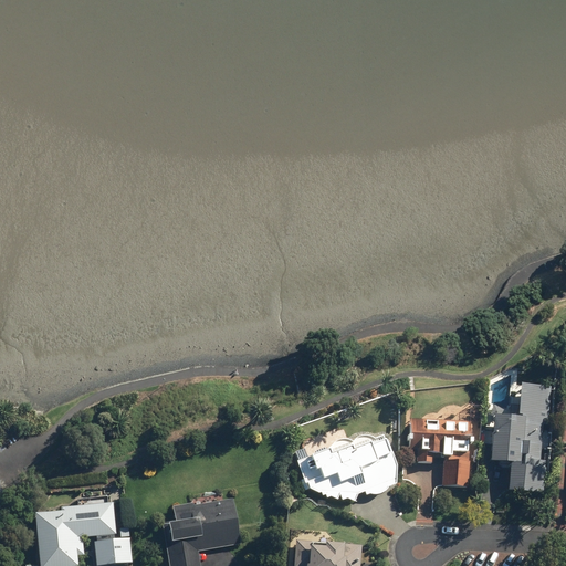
[(546,493),(552,384),(522,383),(521,405),(510,404),(509,417),(495,416),(493,461),(512,462),(510,491),(546,493)]
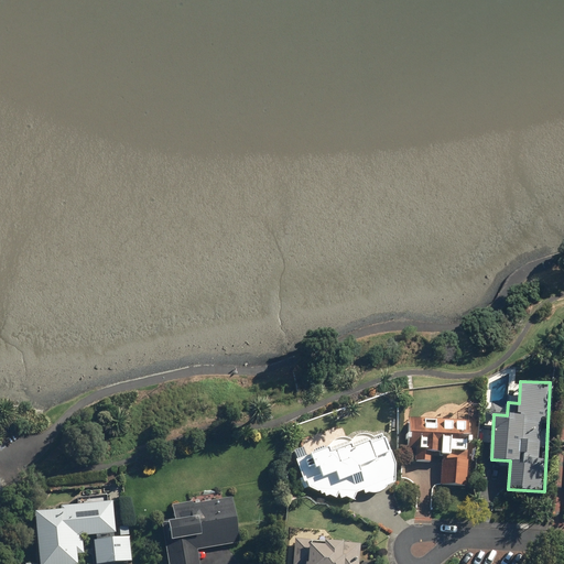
[(468,487),(472,421),(408,416),(405,449),(414,451),(413,462),(434,464),(434,456),(444,457),(442,485),(468,487)]
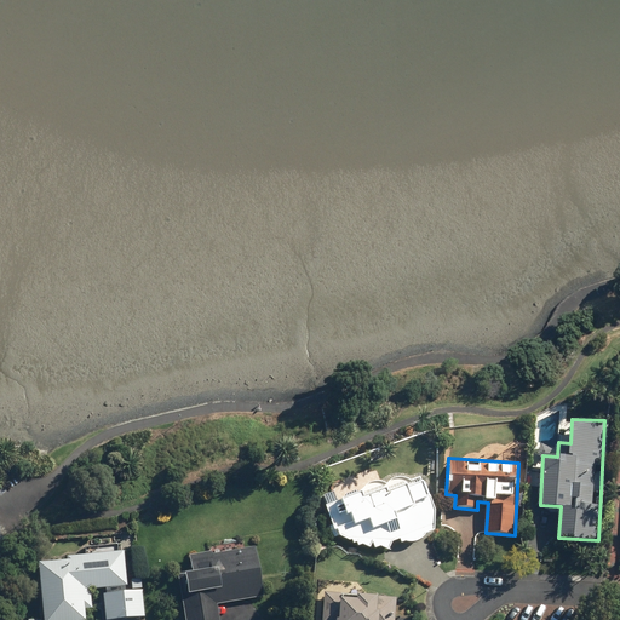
[(394,543),(401,540),(401,541),(402,541),(403,541),(403,543),(405,543),(406,543),(407,543),(408,543),(409,543),(411,543),(412,543),(413,543),(414,543),(415,543),(417,543),(418,541),(419,541),(420,541),(420,540),(422,540),(423,540),(423,539),(424,539),(425,538),(425,537),(426,537),(426,535),(428,535),(428,534),(429,533),(429,532),(436,532),(436,515),(423,474),(409,478),(408,478),(407,477),(406,477),(405,477),(403,477),(402,477),(401,477),(400,477),(399,477),(397,477),(396,477),(396,478),(395,478),(394,478),(392,480),(391,480),(391,481),(390,481),(390,482),(389,482),(389,483),(388,483),(388,484),(386,484),(385,483),(384,483),(383,483),(382,483),(380,483),(379,482),(378,483),(377,483),(375,483),(374,483),(373,483),(372,484),(371,484),(371,486),(369,486),(368,487),(367,488),(366,489),(365,491),(365,492),(363,492),(363,493),(362,493),(361,492),(360,492),(359,492),(357,492),(356,492),(356,493),(355,493),(354,493),(352,493),(352,494),(351,494),(350,494),(350,495),(349,495),(348,497),(346,498),(346,499),(345,499),(326,506),(336,534),(359,544),(392,550),(394,543)]
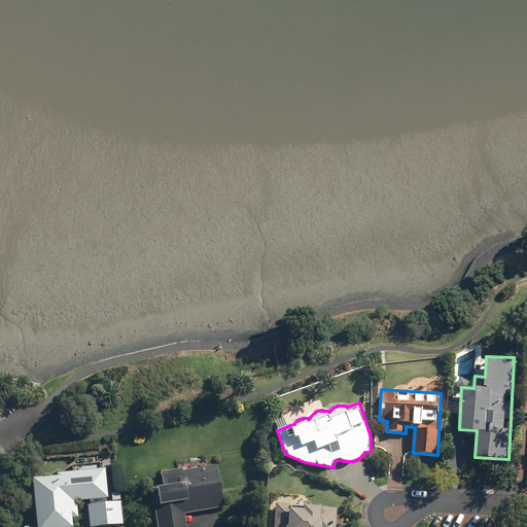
[(226,506),(219,462),(161,472),(164,486),(151,488),(157,526),(187,526),(185,514),(226,506)]
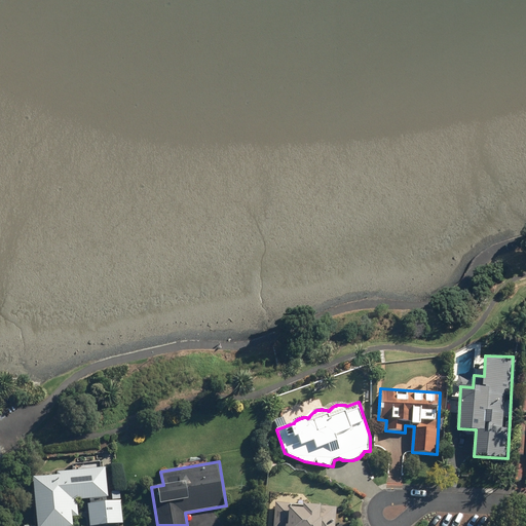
[(109,498),(107,468),(59,472),(60,476),(34,477),(37,525),(74,525),(74,517),(80,516),(79,499),(88,499),(109,498)]
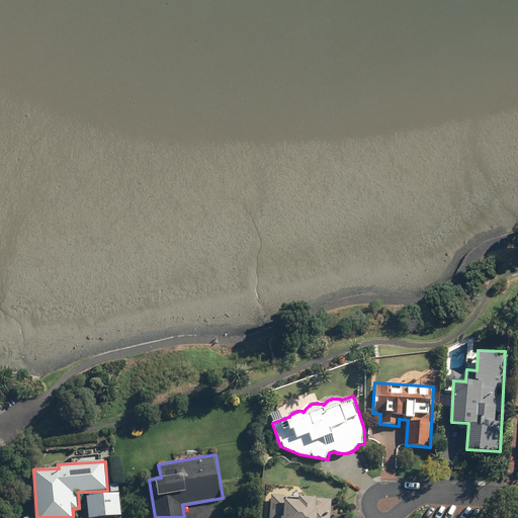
[(122,516),(120,493),(87,495),(88,517),(122,516)]
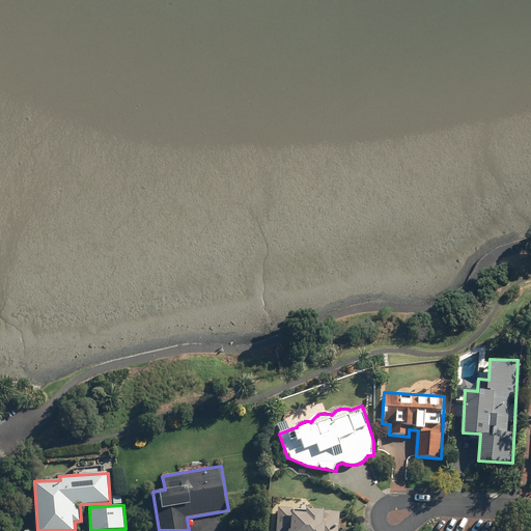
[(339,530),(340,510),(278,506),(277,530),(339,530)]
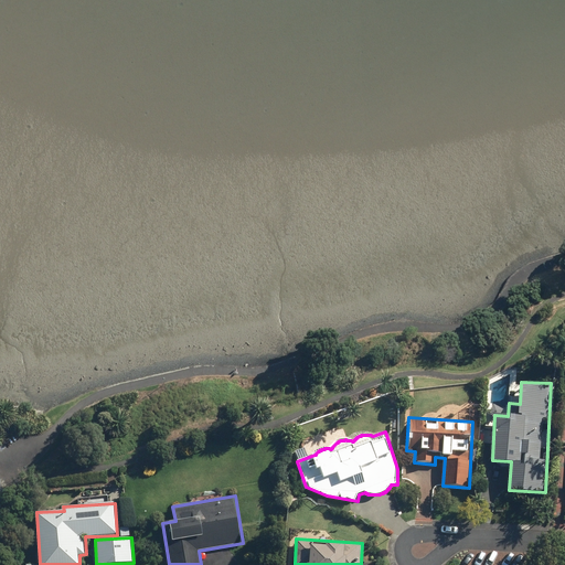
All buildings are outlined.
